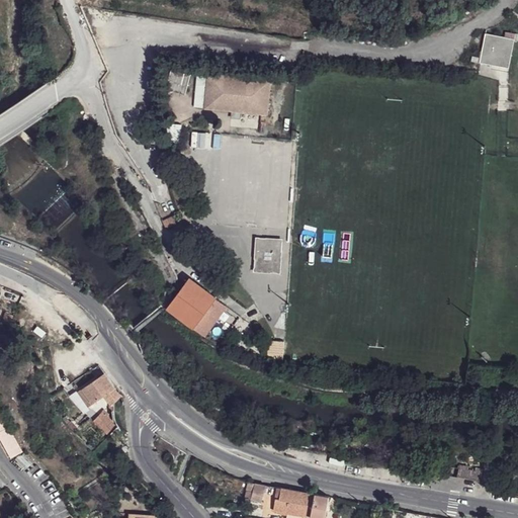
[(512,37),(483,31),(478,57),(470,55),(469,61),(490,65),(492,59),(504,61),(505,50),(510,51),(512,37)]
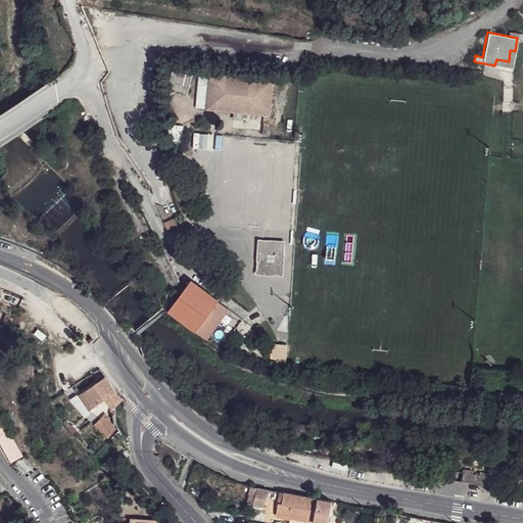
[(494,65),(512,68),(515,51),(510,50),(509,61),(496,59),(494,65)]
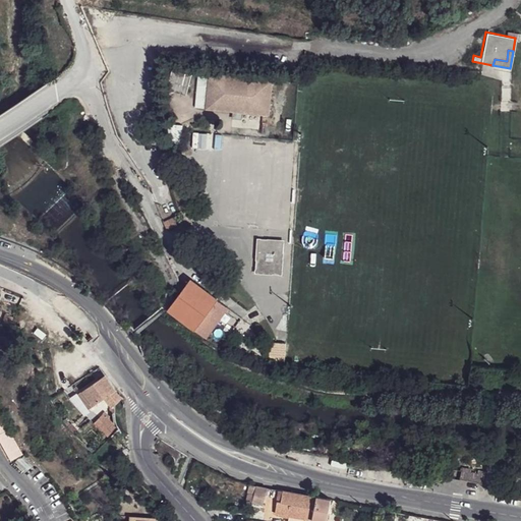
[(186,94),(189,74),(179,72),(176,93),(186,94)]
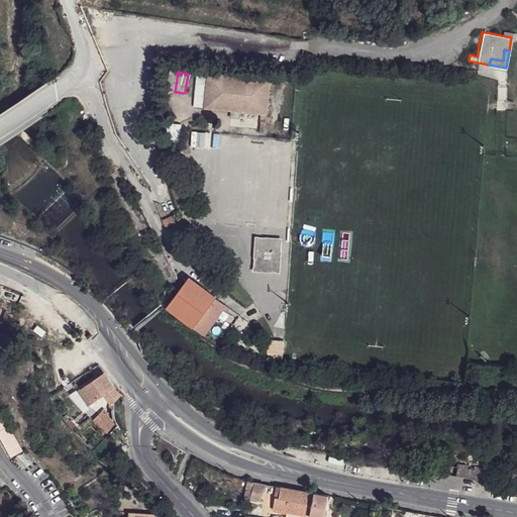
[(207,85),(205,109),(232,111),(241,112),(268,114),(271,79),(198,73),(197,84),(207,85)]
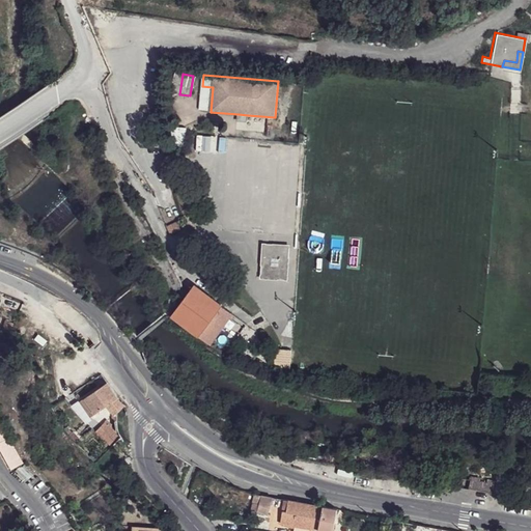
[(238,122),(247,122),(248,115),(239,114),(238,122)]
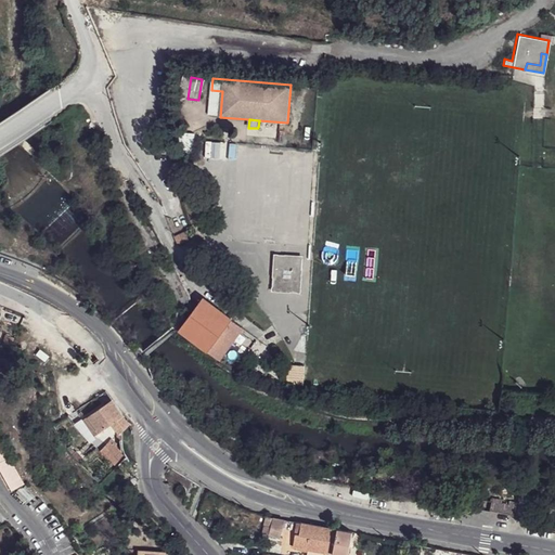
[(189,240),(184,231),(175,236),(178,244),(189,240)]
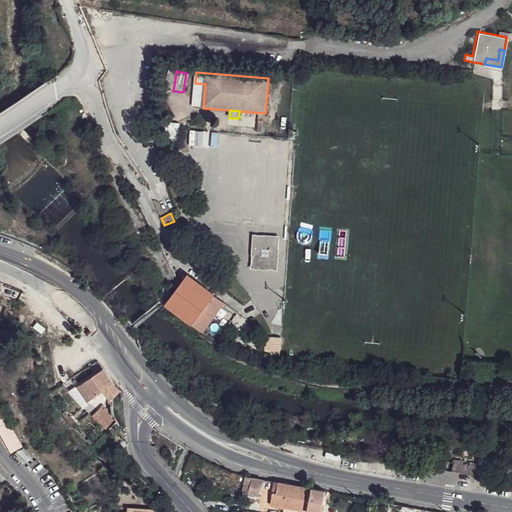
[(268,269),(274,269),(275,249),(278,249),(278,240),(262,238),(262,235),(257,235),(255,256),(252,256),(251,265),(267,266),(268,269)]
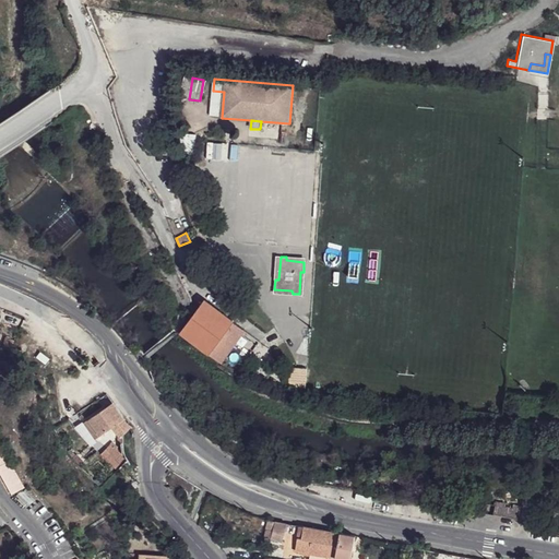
[(234,322),(205,300),(191,319),(180,333),(210,354),(234,322)]
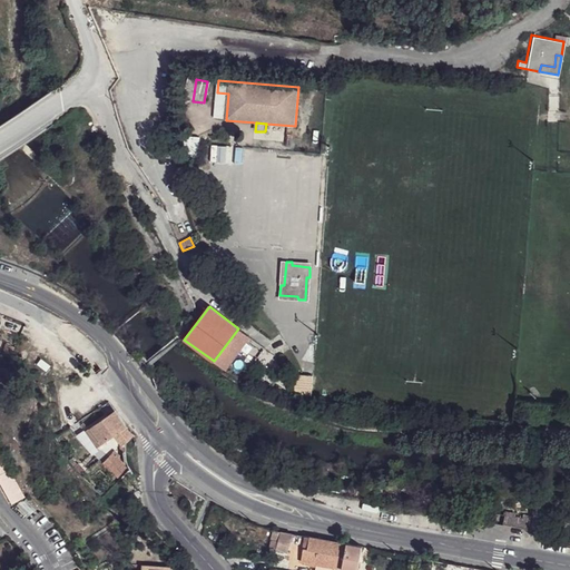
[(225,370),(249,337),(238,328),(214,361),(225,370)]
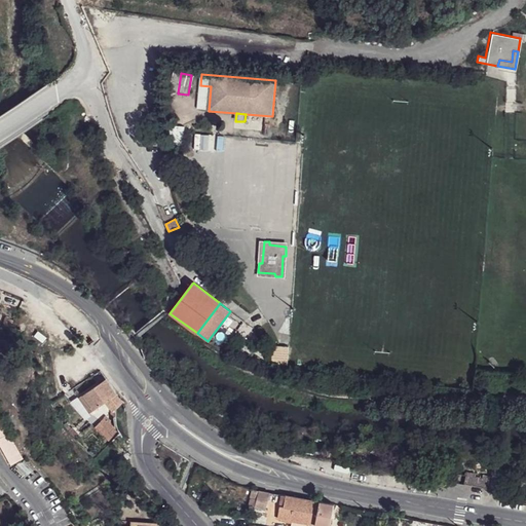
[(231,311),(224,321),(236,331),(243,322),(231,311)]
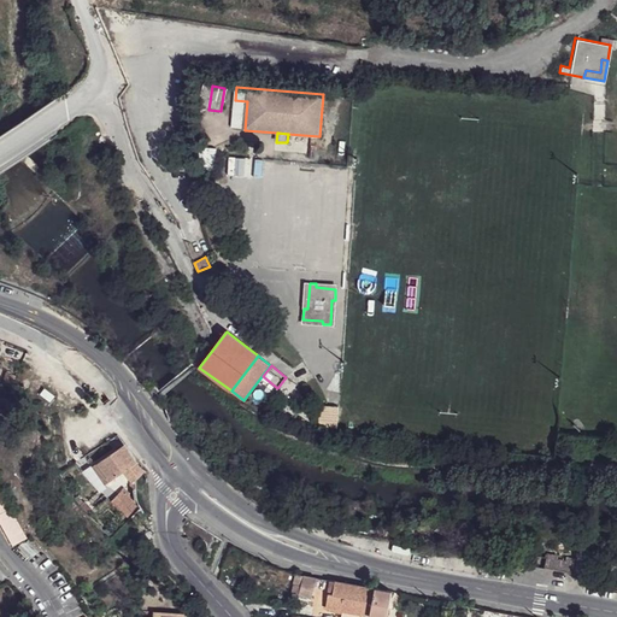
[(124,445),(99,463),(112,481),(124,471),(129,477),(141,469),(124,445)]
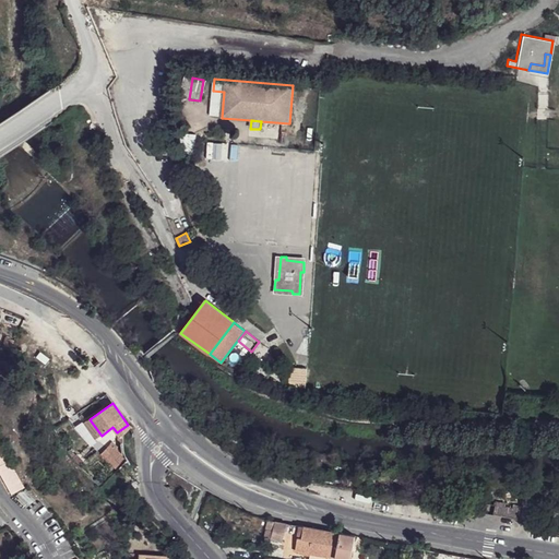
[(83,425),(95,440),(102,436),(90,419),(83,425)]
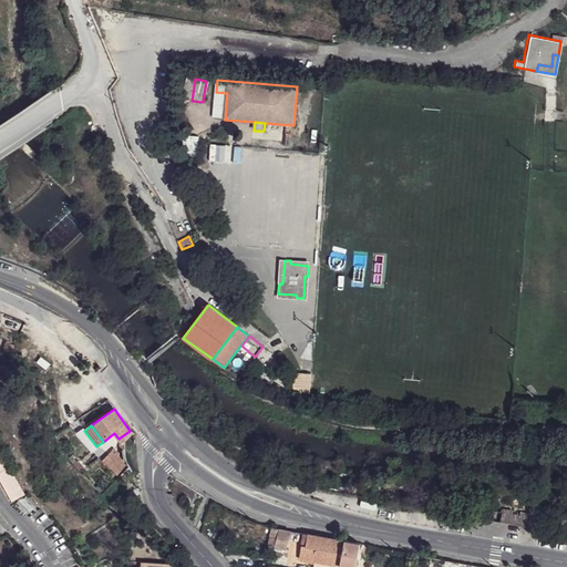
[(131,431),(130,431),(119,439),(117,440),(121,445),(125,442),(129,440),(133,434),(131,431)]
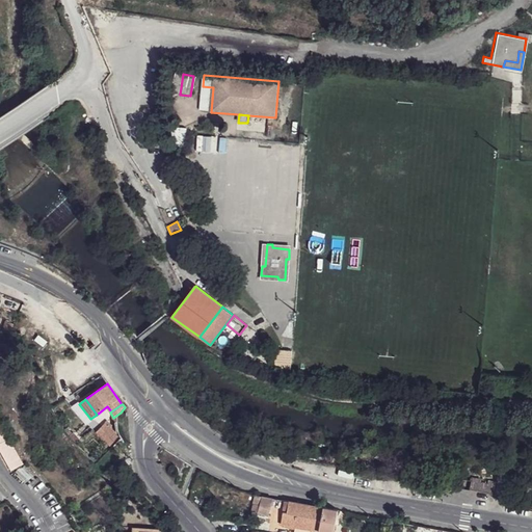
[(0,422),(0,451),(10,471),(23,463),(0,422)]
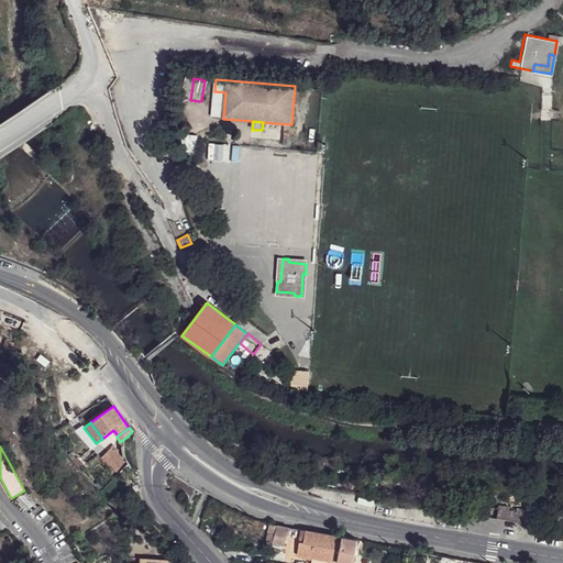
[(111,448),(101,457),(118,474),(128,465),(111,448)]
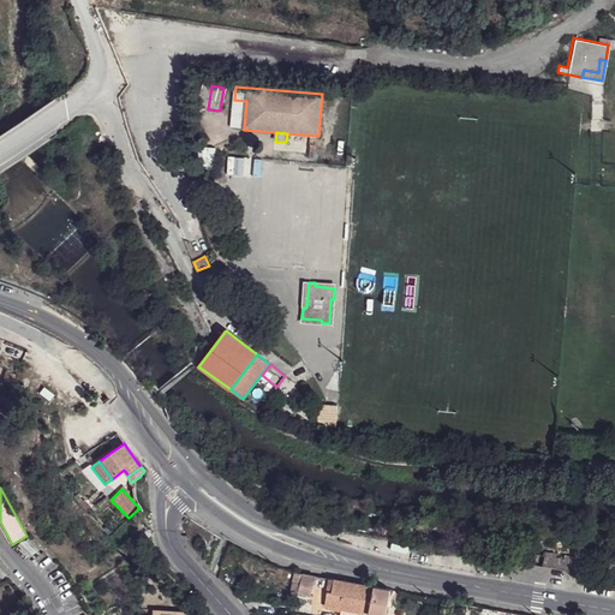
[(527,553),(526,563),(543,567),(545,556),(527,553)]
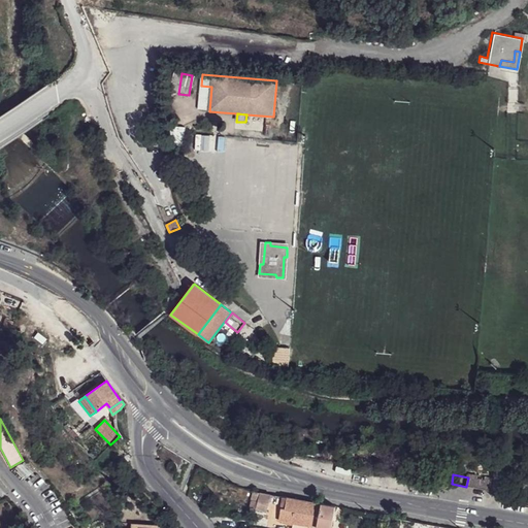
[(196,475),(191,486),(198,488),(202,477),(196,475)]
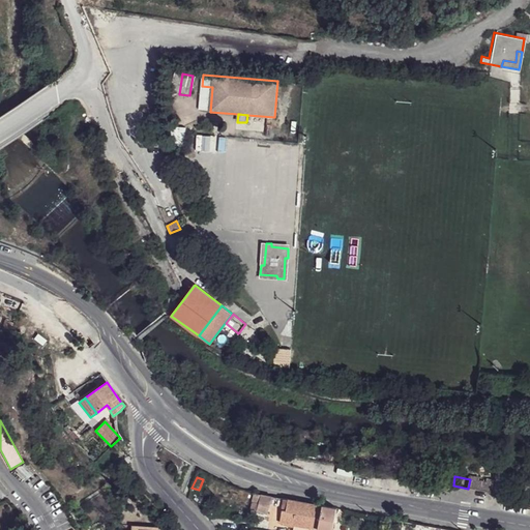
[(255,493),(253,503),(259,504),(269,508),(272,497),(261,495),(255,493)]
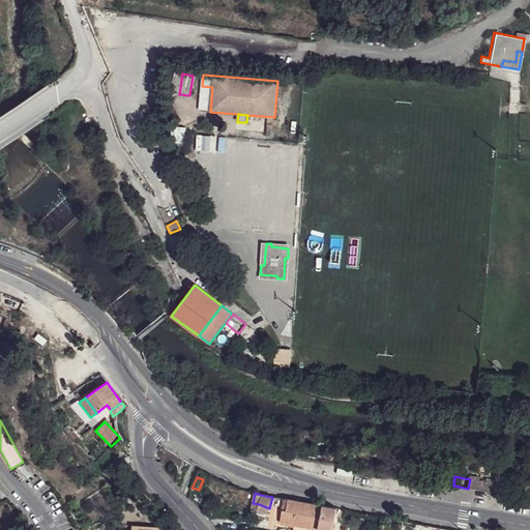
[(283,510),(281,523),(319,529),(323,506),(288,500),(286,511),(283,510)]
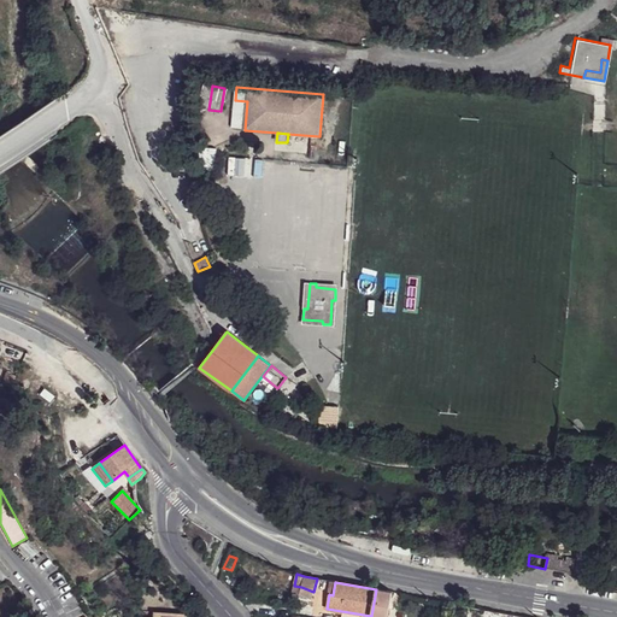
[(301,587),(299,595),(312,599),(313,592),(301,587)]
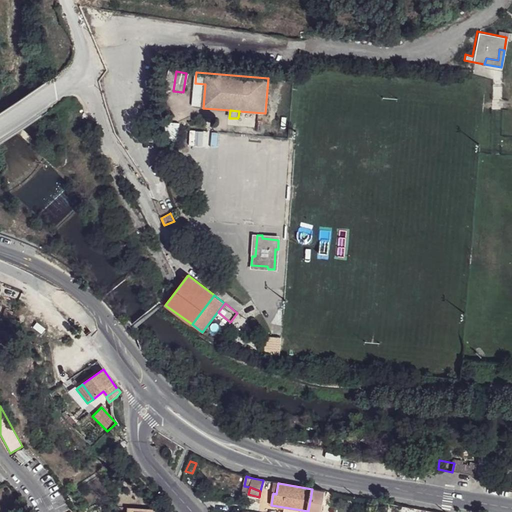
[(312,489),(308,511),(310,511),(321,511),(326,491),(312,489)]
